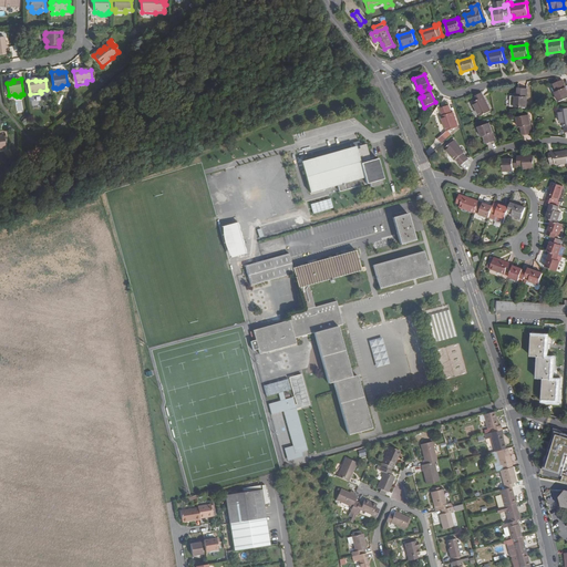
[(566,88),(563,80),(554,83),(557,91),(555,92),(559,102),(566,98),(566,90),(566,88)]
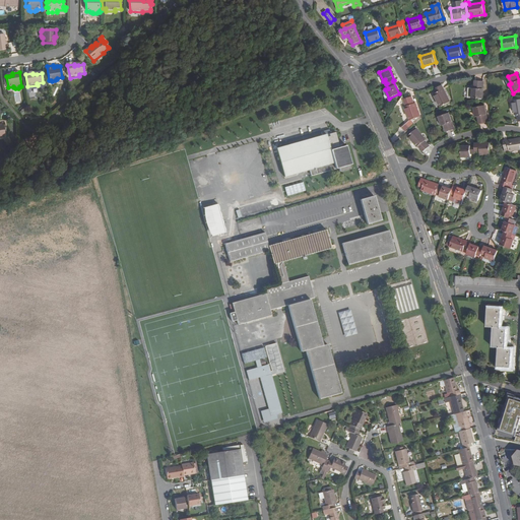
[(482,99),(483,81),(475,80),(474,88),(472,87),(471,98),(482,99)]
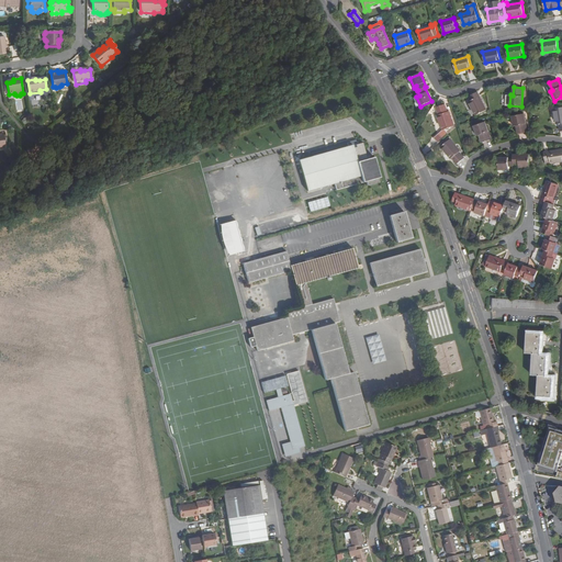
[(487,110),(478,91),(470,96),(472,100),(469,101),(476,115),(487,110)]
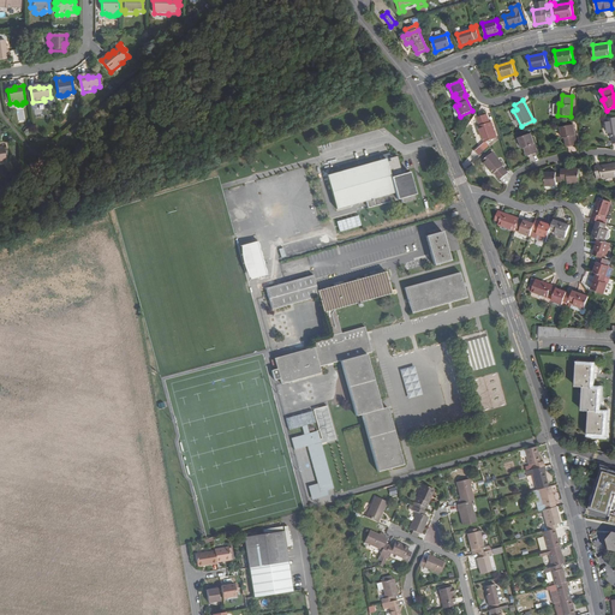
[(490,123),(488,115),(478,119),(479,126),(485,142),(497,138),(491,121),(490,123)]
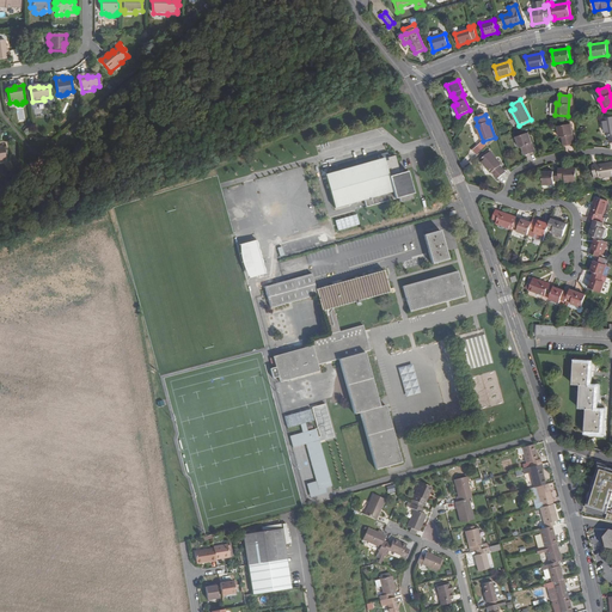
[(575,144),(571,123),(558,126),(560,136),(563,136),(564,145),(575,144)]
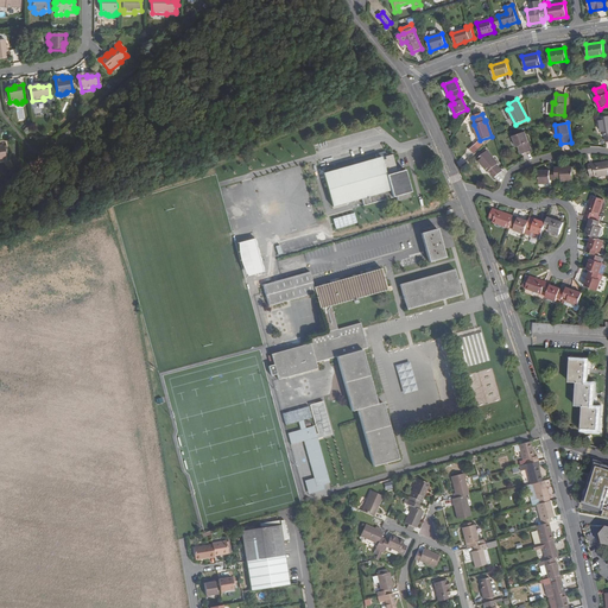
[(517,146),(519,146),(523,154),(532,151),(529,143),(525,132),(513,135),(517,146)]
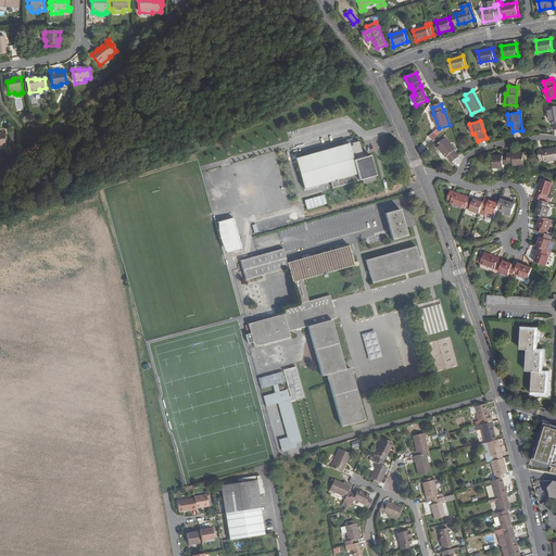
[(445,137),(437,144),(440,150),(445,155),(446,156),(447,156),(452,162),(459,156),(455,150),(445,137)]
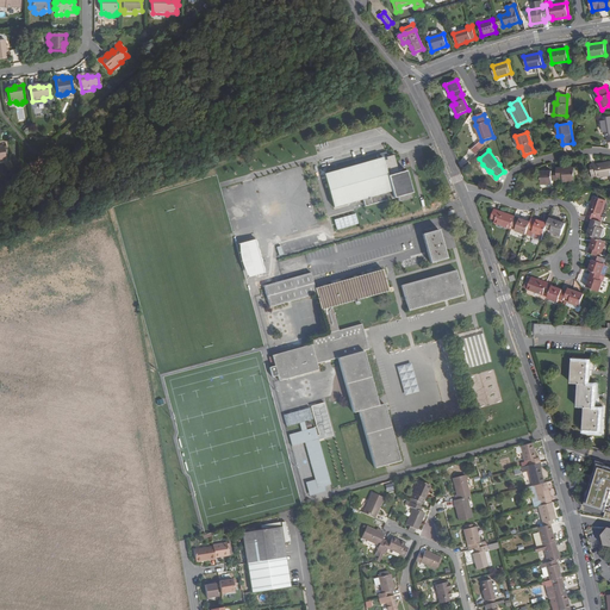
[(383,157),(324,174),(334,207),(363,199),(365,206),(397,198),(399,201),(411,198),(409,194),(412,193),(406,170),(399,173),(393,155),(386,157),(386,160),(384,161),(383,157)]
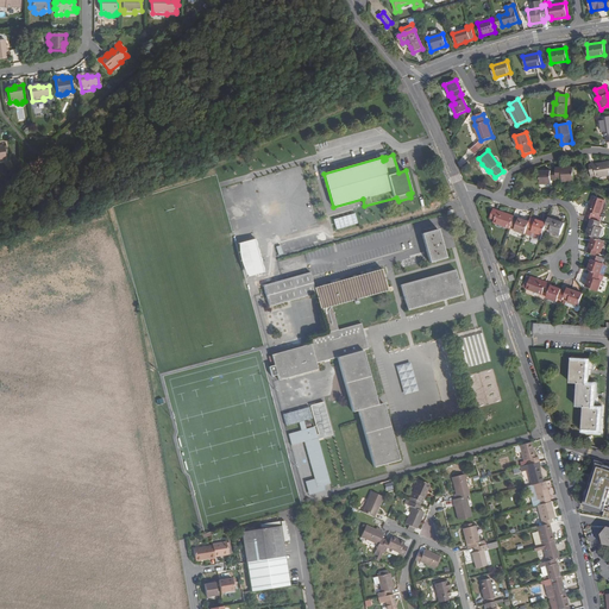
[(608,174),(608,162),(589,165),(591,174),(596,174),(596,177),(608,174)]
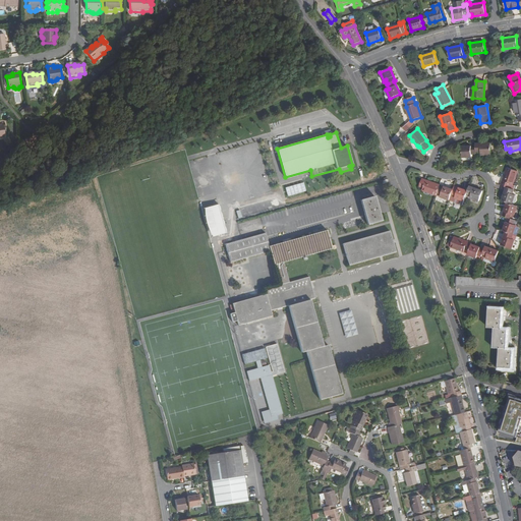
[(472,157),(472,154),(476,154),(476,153),(481,152),(481,155),(491,155),(490,142),(476,143),(476,146),(462,147),(462,157),(472,157)]
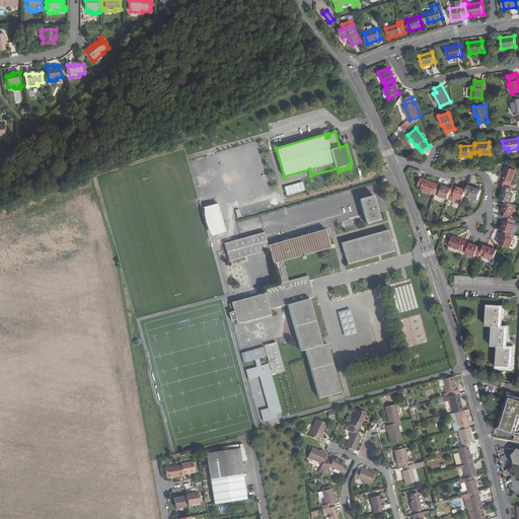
[(500,200),(505,202),(501,215),(506,217),(501,230),(504,230),(499,244),(509,248),(513,238),(510,237),(511,233),(515,224),(512,223),(513,219),(508,217),(509,213),(512,214),(515,205),(510,203),(513,194),(511,194),(512,189),(510,188),(516,170),(506,166),(499,184),(505,187),(500,200)]
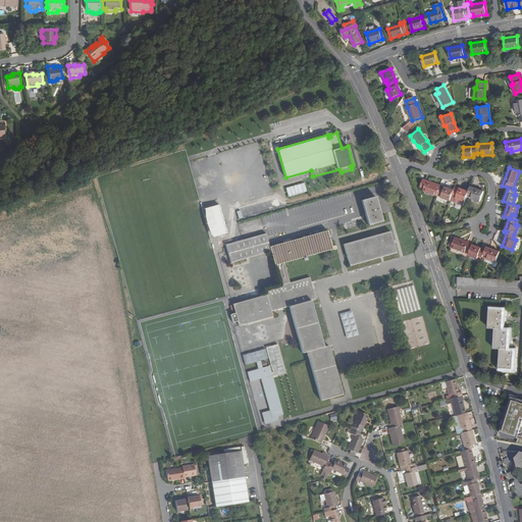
[(423,191),(437,196),(451,201),(455,202),(464,205),(468,194),(472,196),(471,198),(480,202),(484,191),(470,187),(469,191),(456,187),(455,187),(454,190),(440,185),(422,178),(420,187),(424,188),(423,191)]
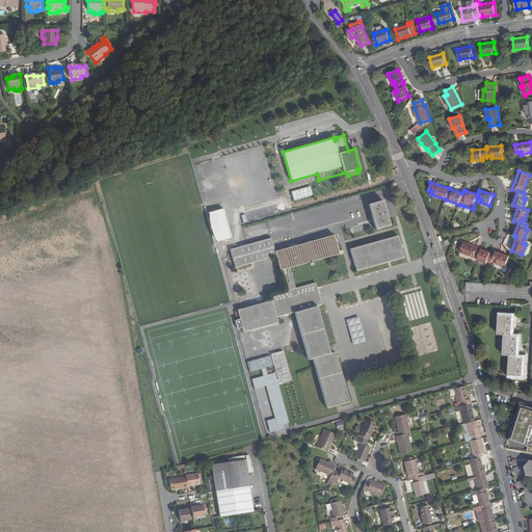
[(294,201),(313,195),(311,186),(291,191),(294,201)]
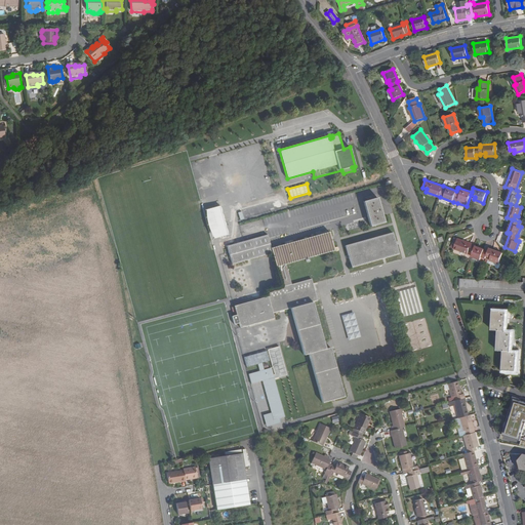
[(385,223),(377,198),(364,202),(371,227),(385,223)]
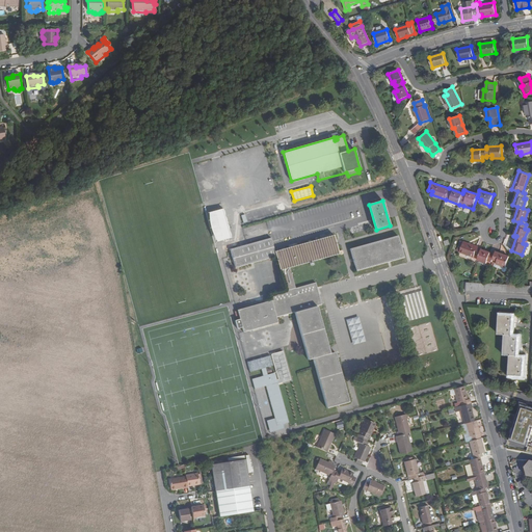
[(216,242),(225,240),(231,238),(223,209),(217,211),(209,213),(216,242)]
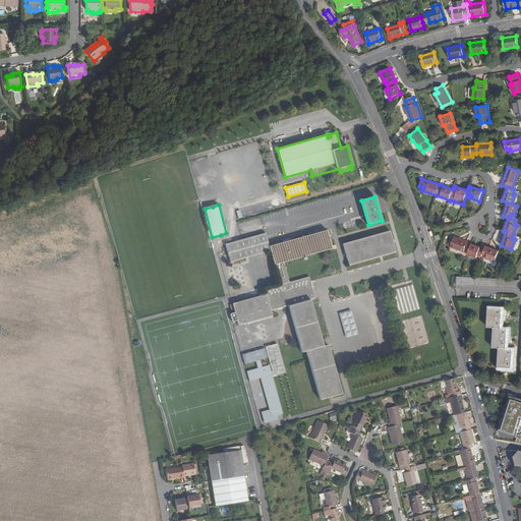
[(266,236),(266,233),(242,239),(225,244),(227,251),(230,263),(271,251),(280,285),(265,289),(271,311),(289,306),(301,352),(306,351),(308,359),(309,361),(315,385),(320,400),(342,394),(328,345),(324,346),(310,300),(314,298),(308,277),(289,282),(284,263),(332,249),(327,230),(269,246),(266,236)]
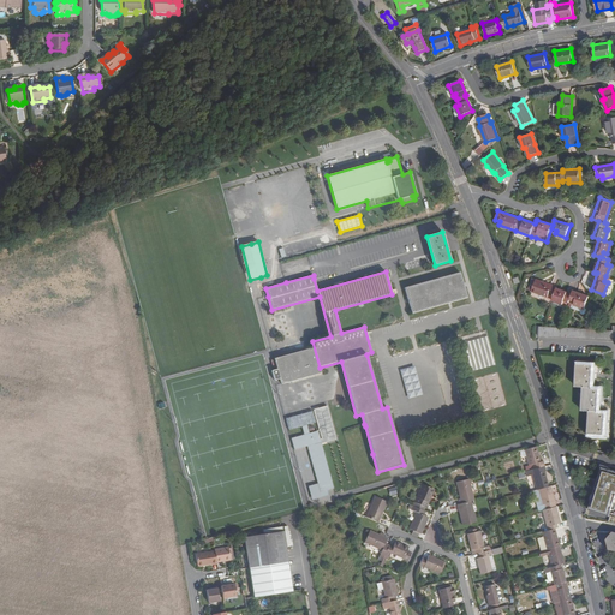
[(463,282),(460,273),(405,288),(412,314),(454,302),(467,298),(463,282)]
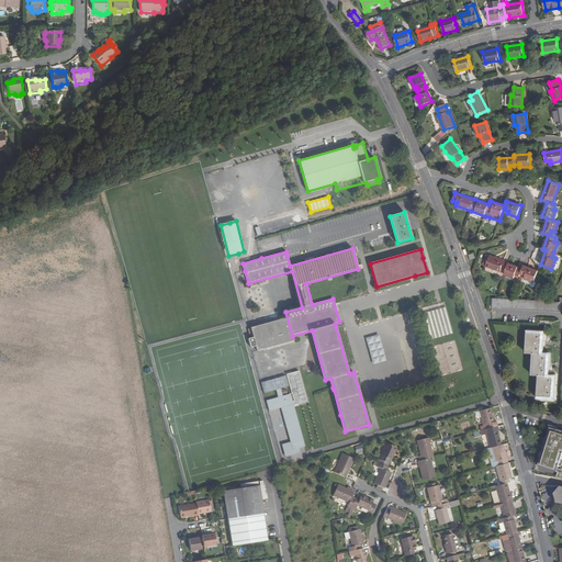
[(502,269),(506,270),(504,274),(515,278),(515,276),(519,277),(518,282),(521,283),(521,281),(530,284),(530,287),(532,288),(536,287),(536,283),(535,282),(538,271),(528,267),(524,266),(523,268),(508,263),(508,261),(505,260),(490,255),(486,267),(501,271),(502,269)]
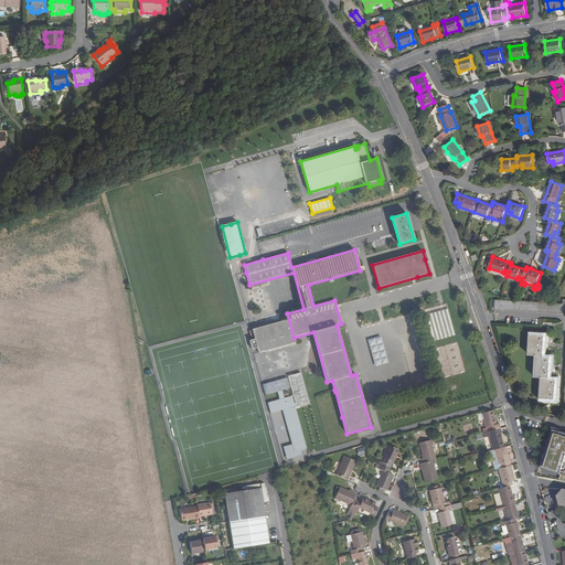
[(372,294),(344,301),(347,310),(374,302),(372,294)]
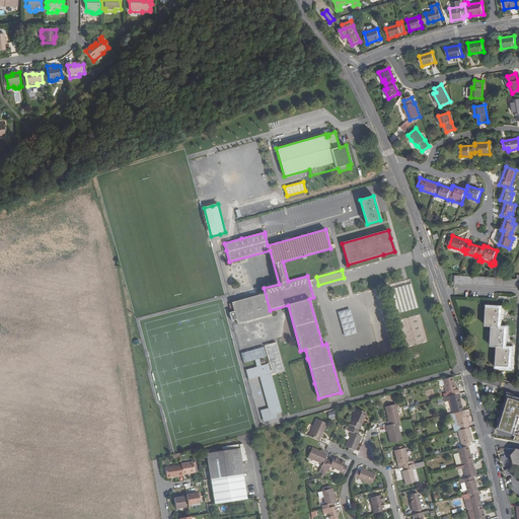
[(408,285),(391,289),(398,313),(418,308),(412,284),(408,285)]
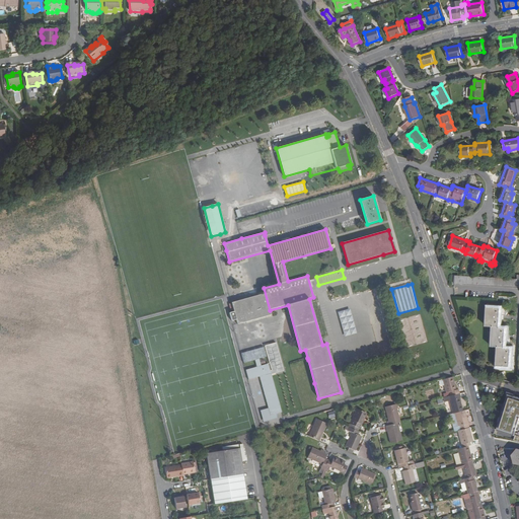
[(231,303),(234,311),(231,312),(229,313),(231,320),(233,320),(236,319),(237,324),(271,315),(265,293),(231,303)]
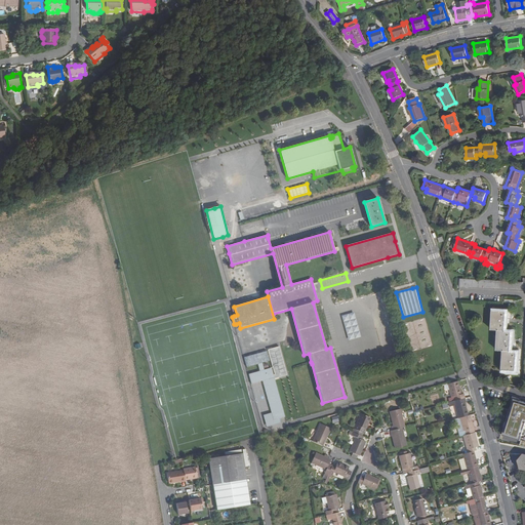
[(497,350),(503,351),(502,370),(517,371),(518,352),(512,351),(513,330),(507,330),(508,311),(493,310),(491,329),(498,330),(497,350)]
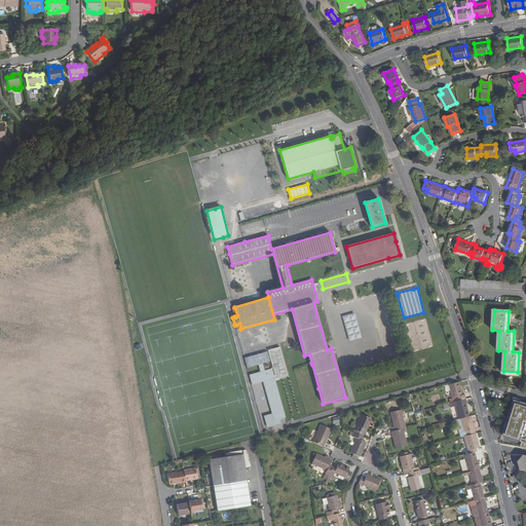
[(362,337),(354,313),(342,316),(349,341),(362,337)]
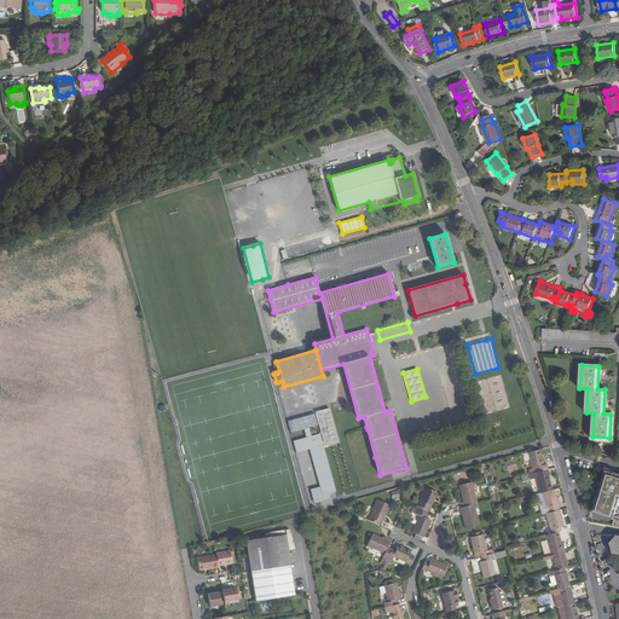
[(294,444),(296,455),(311,451),(312,456),(324,497),(335,493),(337,493),(327,457),(323,441),(320,435),(311,438),(308,429),(318,427),(316,416),(288,423),(291,434),(305,431),(307,440),(294,444)]
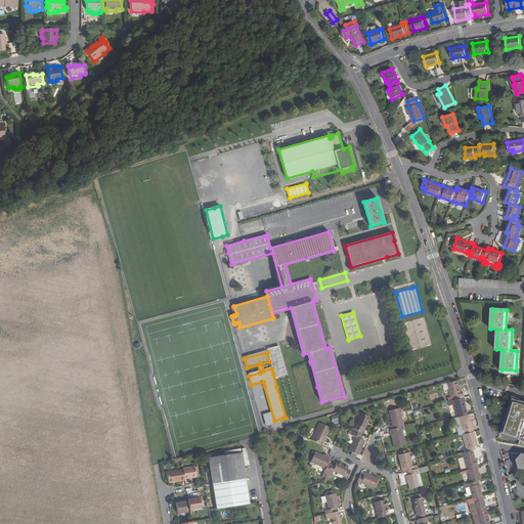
[(450,397),(453,396),(454,400),(463,397),(465,397),(463,393),(461,394),(456,381),(447,384),(450,397)]
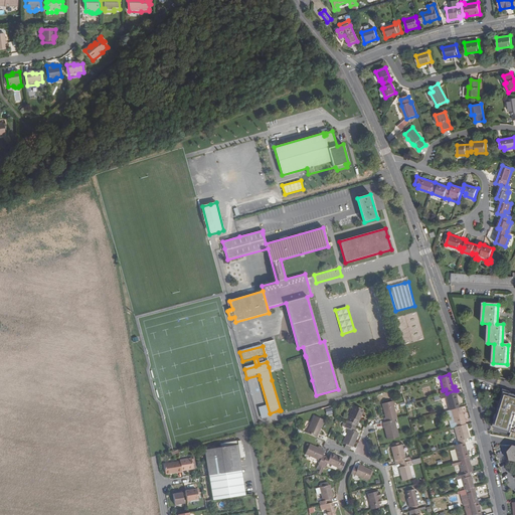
[(442,398),(447,397),(450,410),(452,409),(460,407),(456,395),(458,395),(457,390),(455,390),(447,393),(441,394),(442,398)]
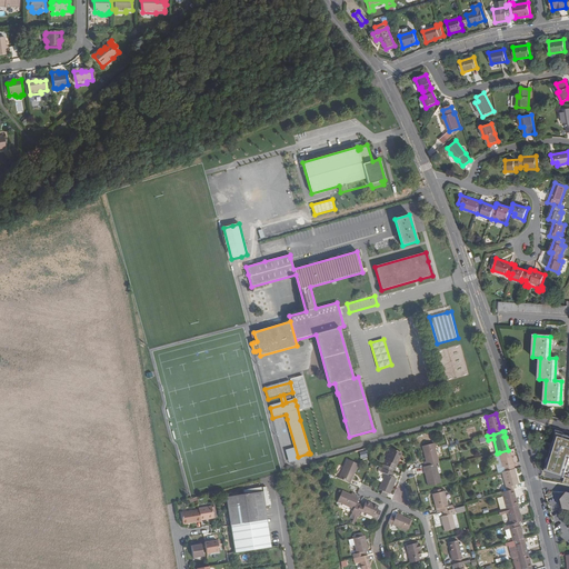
[(568,436),(557,432),(545,471),(563,477),(568,459),(568,436)]
